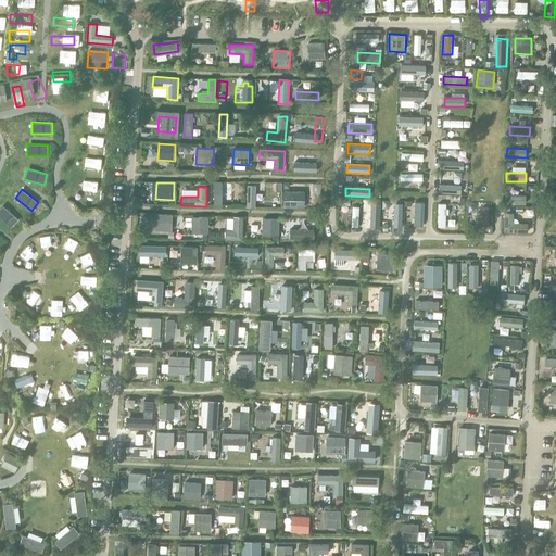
[(283,209),(305,207),(304,191),(283,191),(283,209)]
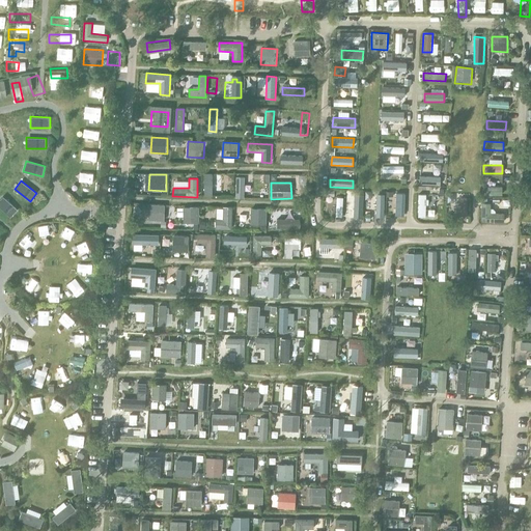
[(482,187),(482,195),(502,195),(502,187),(482,187)]
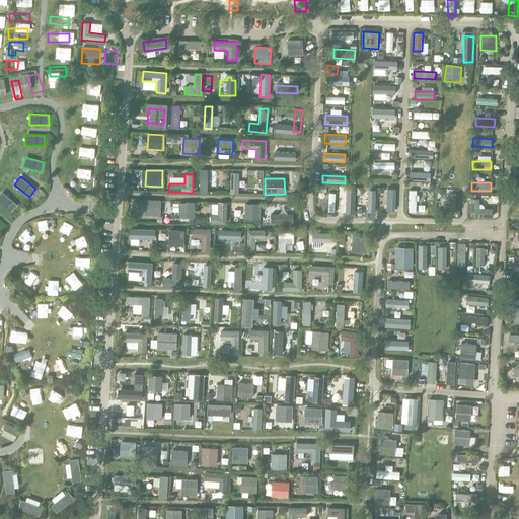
[(3,193),(0,195),(0,202),(4,206),(9,199),(3,193)]
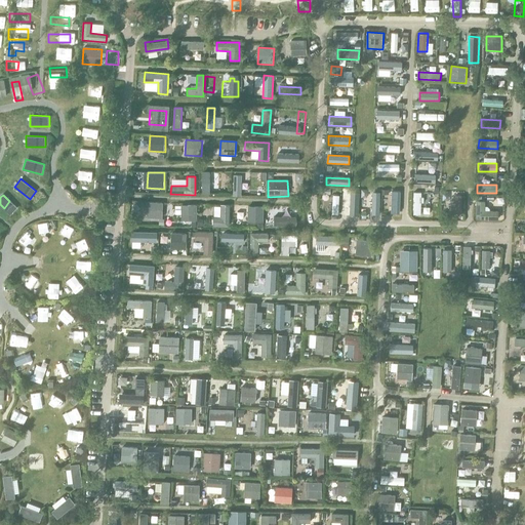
[(354,214),(355,198),(345,197),(345,213),(354,214)]
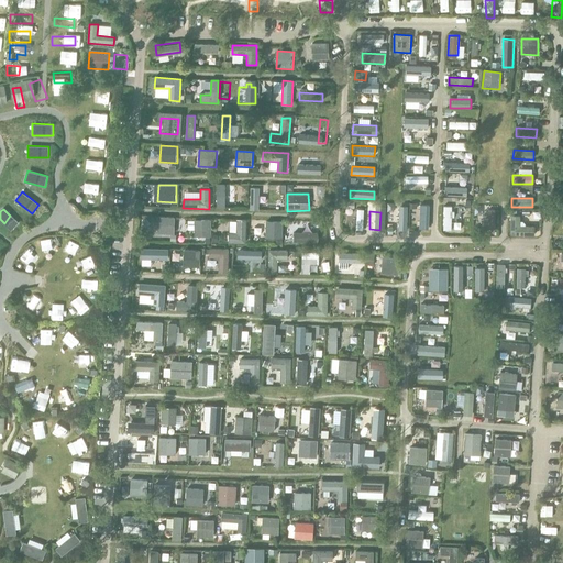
[(510,216),(510,235),(534,236),(534,227),(526,227),(520,227),(520,221),(520,217),(520,216),(517,216),(511,216),(510,216)]
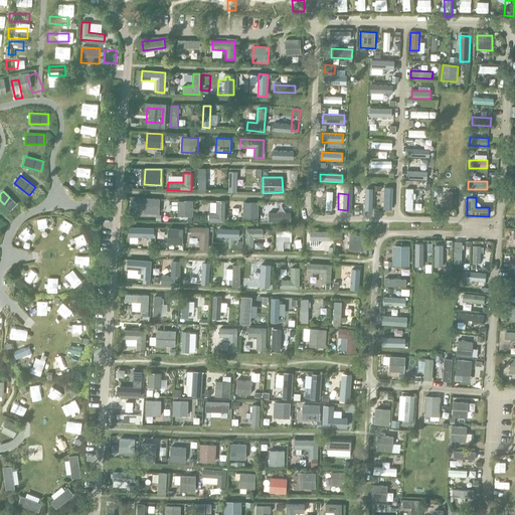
[(145,198),(145,213),(160,214),(160,199),(145,198)]
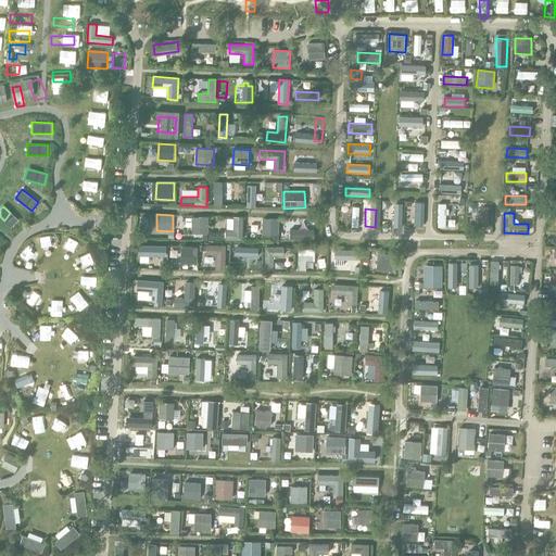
[(192,217),(192,234),(210,234),(209,217),(192,217)]
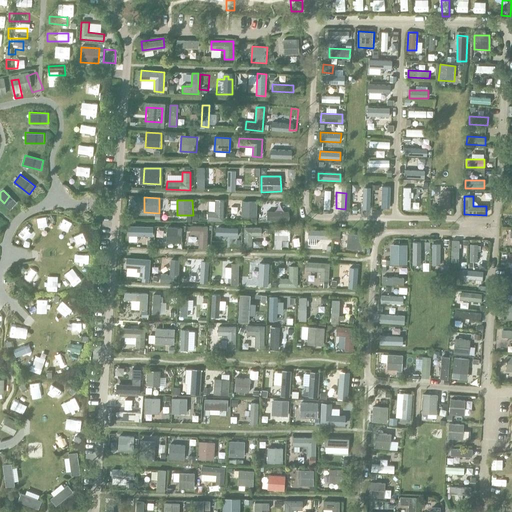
[(224,221),(224,200),(215,200),(215,212),(208,211),(208,221),(224,221)]
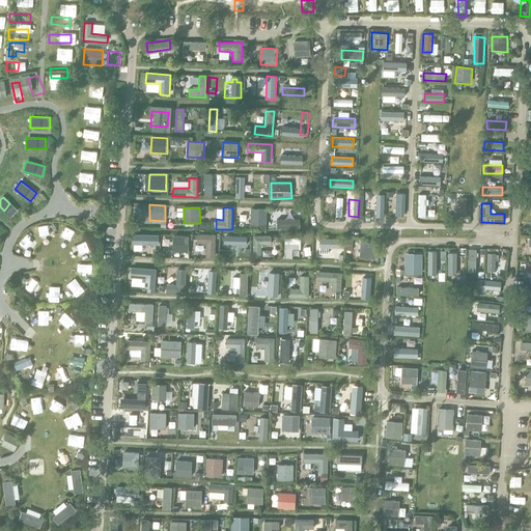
[(252,210),(251,224),(268,225),(268,210),(252,210)]
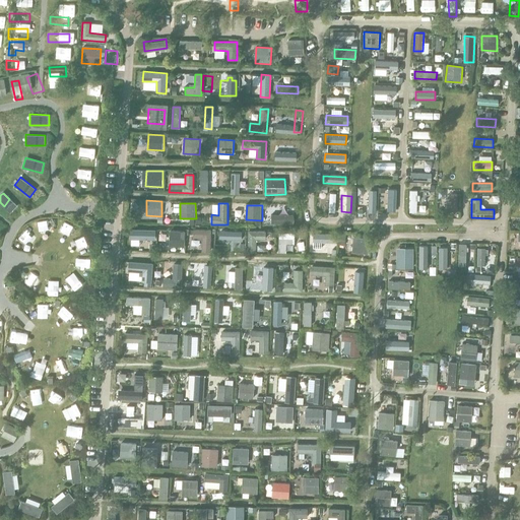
[(271,214),(271,223),(294,223),(294,214),(271,214)]
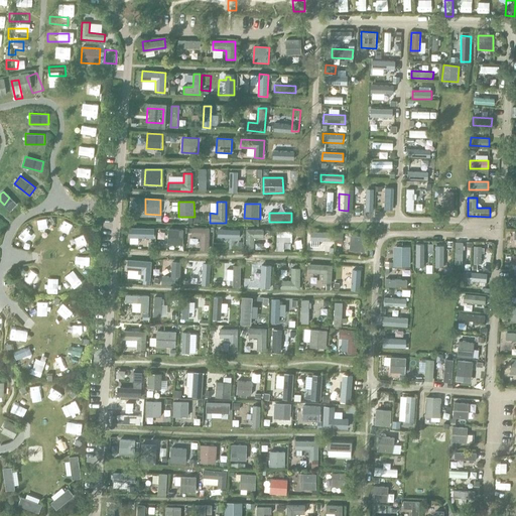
[(127,228),(127,236),(150,237),(150,230),(127,228)]
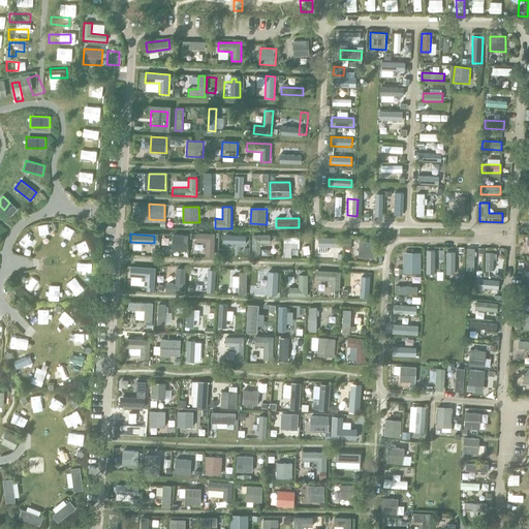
[(214,256),(215,235),(197,234),(196,242),(206,242),(206,255),(214,256)]
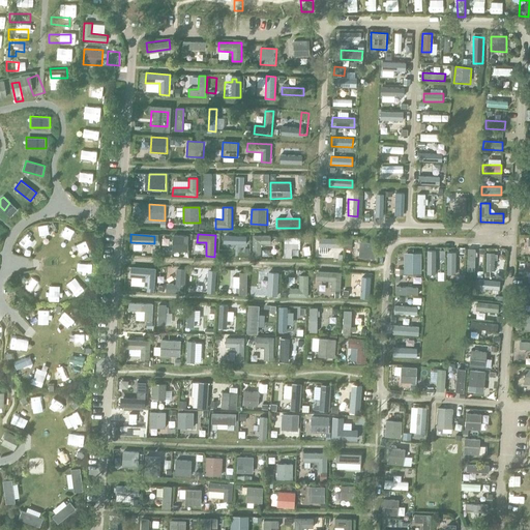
[(172,251),(187,252),(189,236),(174,235),(172,251)]
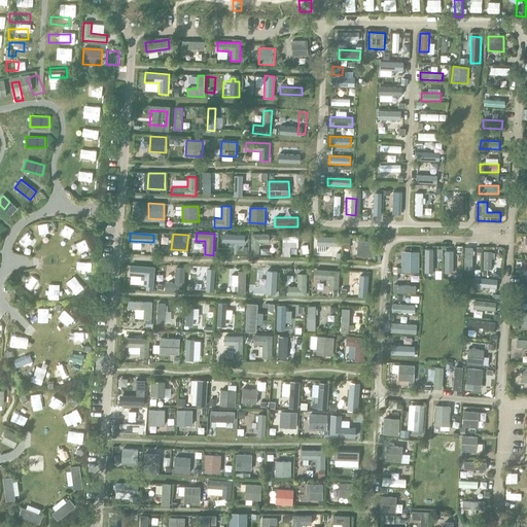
[(222,234),(222,242),(245,242),(245,235),(222,234)]
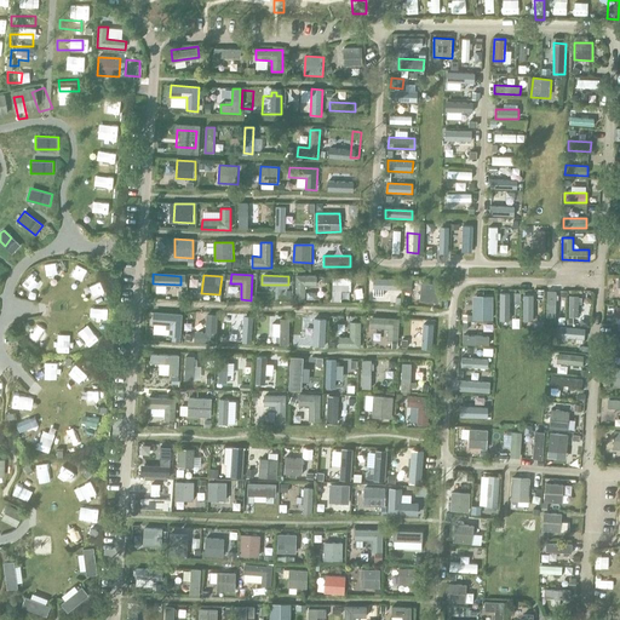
[(316,286),(316,276),(296,276),(296,302),(305,302),(305,286),(316,286)]
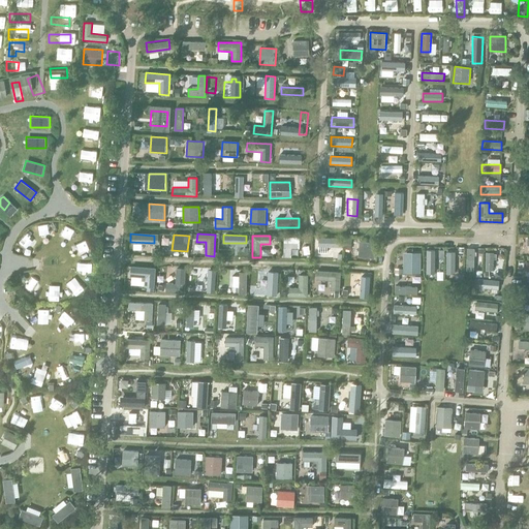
[(299,248),(300,238),(284,237),(283,256),(290,256),(291,247),(299,248)]
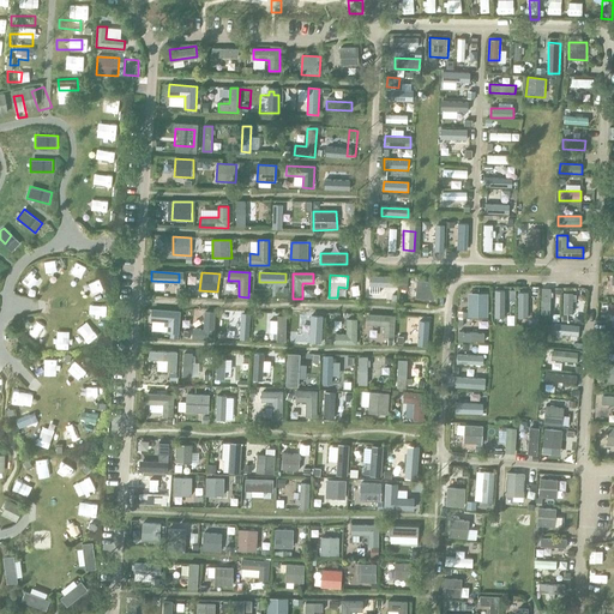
[(371,276),(369,286),(397,287),(397,276),(371,276)]
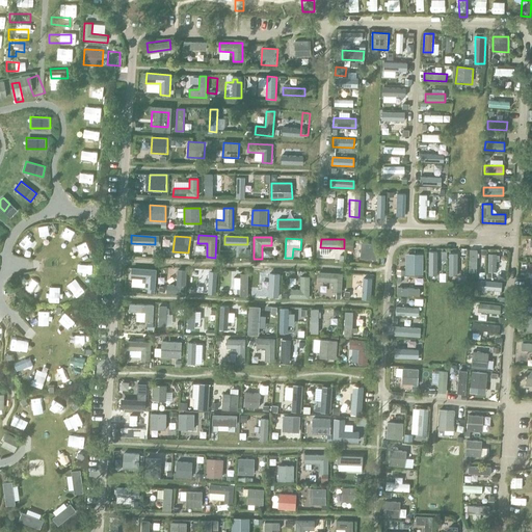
[(362,243),(361,258),(377,260),(378,244),(362,243)]
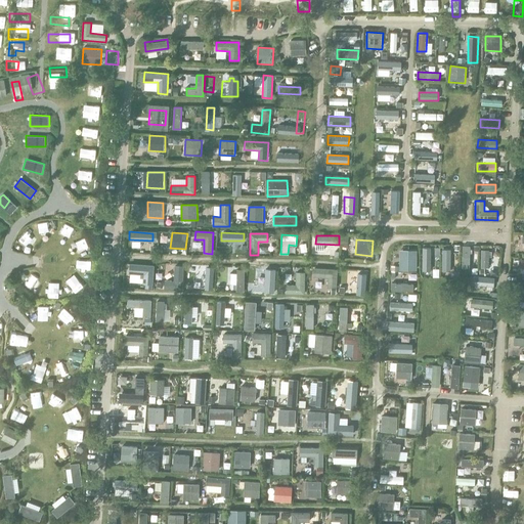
[(400,250),(399,270),(417,270),(417,251),(400,250)]
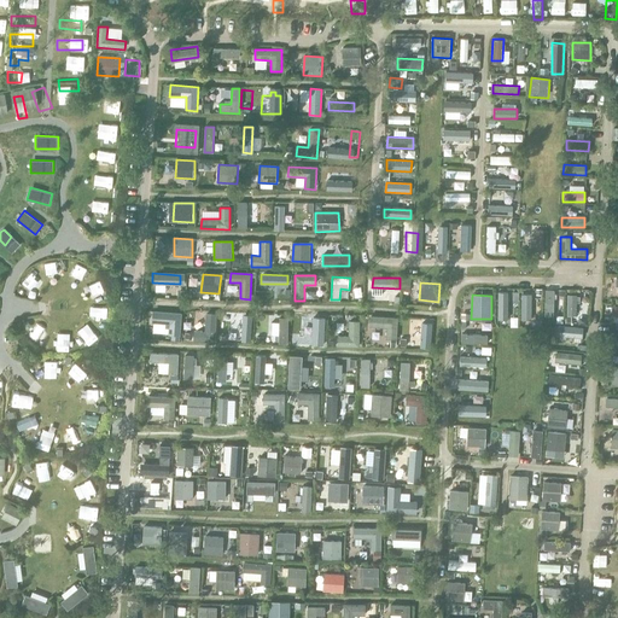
[(152,324),(172,325),(170,336),(179,337),(181,314),(153,313),(152,324)]
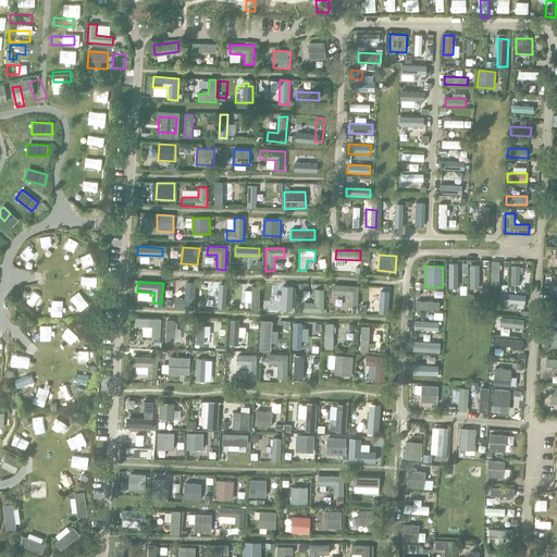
[(175,298),(174,307),(194,308),(195,283),(186,283),(185,299),(175,298)]
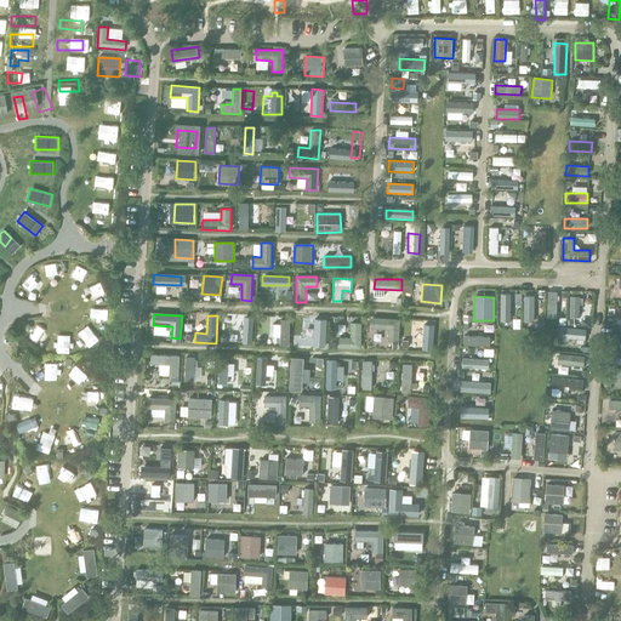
[(245,315),(243,342),(251,343),(254,317),(245,315)]
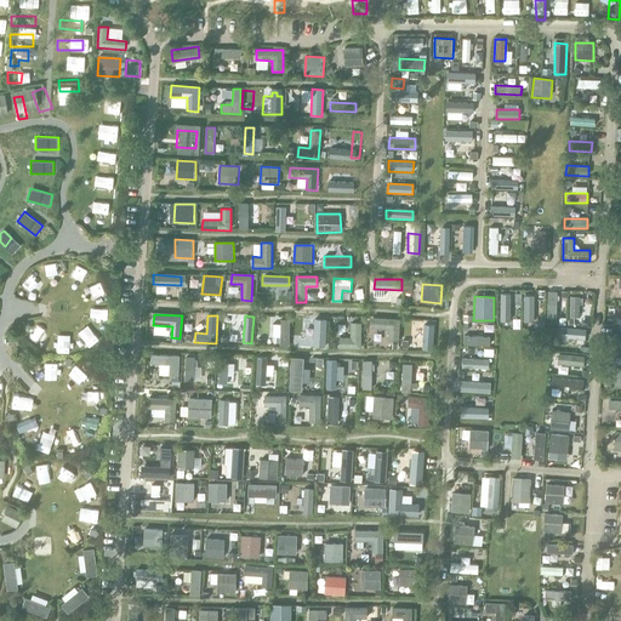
[(308,340),(308,347),(318,348),(318,347),(325,347),(326,318),(318,318),(317,340),(308,340)]
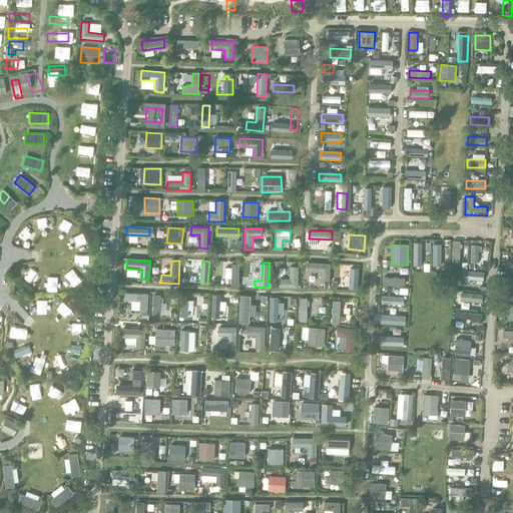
[(308,263),(307,272),(321,272),(321,282),(329,282),(331,265),(308,263)]
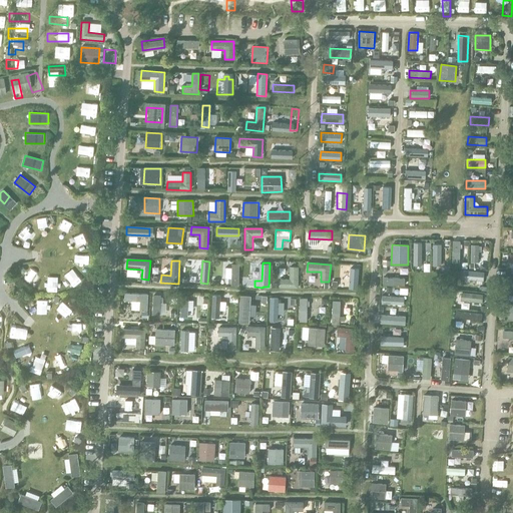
[(298,288),(299,267),(290,267),(290,280),(281,280),(281,288),(298,288)]
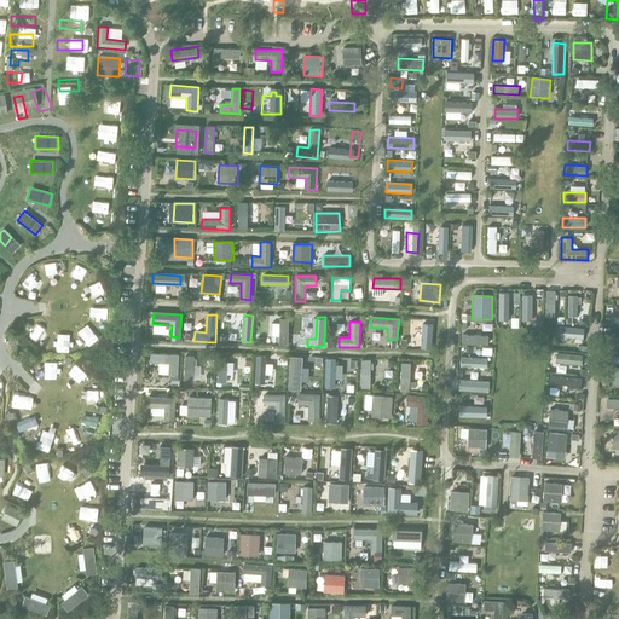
[(423,323),(421,348),(432,350),(433,324),(423,323)]
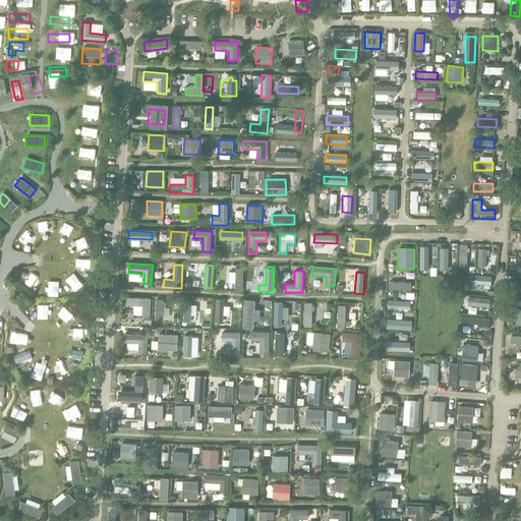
[(127,297),(126,305),(142,305),(141,314),(150,315),(151,299),(127,297)]
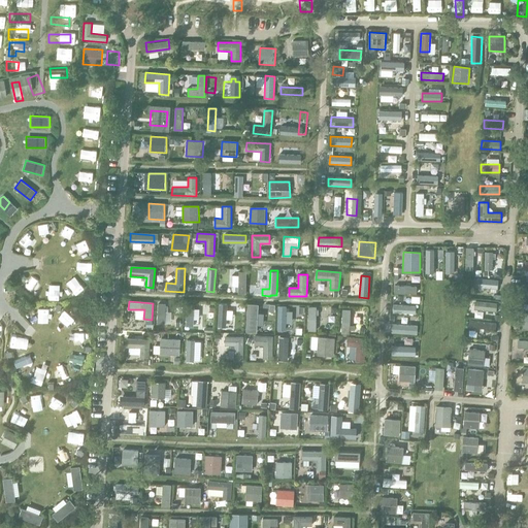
[(496,311),(496,303),(474,301),(474,309),(496,311)]
